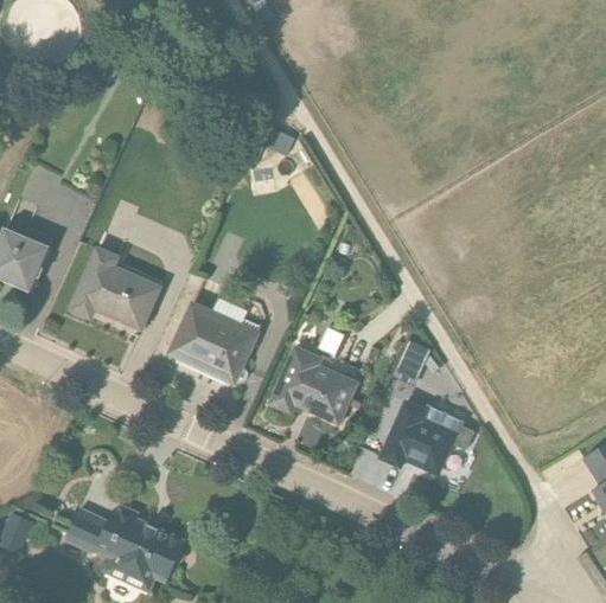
[(0,241),(0,277),(30,290),(52,238),(33,229),(31,232),(10,223),(7,229),(6,228),(0,241)]
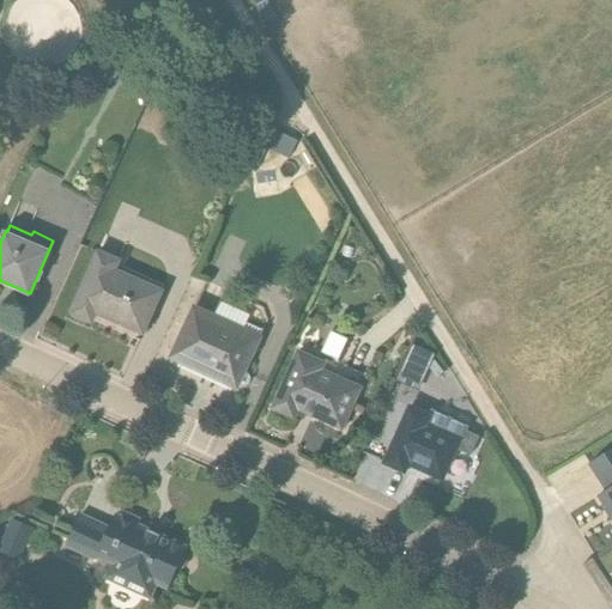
[(97,248),(68,312),(92,324),(97,315),(144,335),(164,288),(117,268),(121,259),(97,248)]
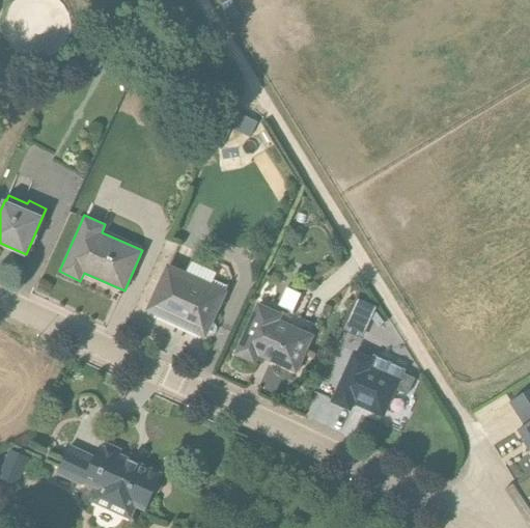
[(167,262),(145,310),(205,337),(208,332),(212,333),(216,331),(217,328),(216,323),(213,322),(227,290),(225,289),(227,285),(213,279),(216,272),(190,260),(186,271),(167,262)]
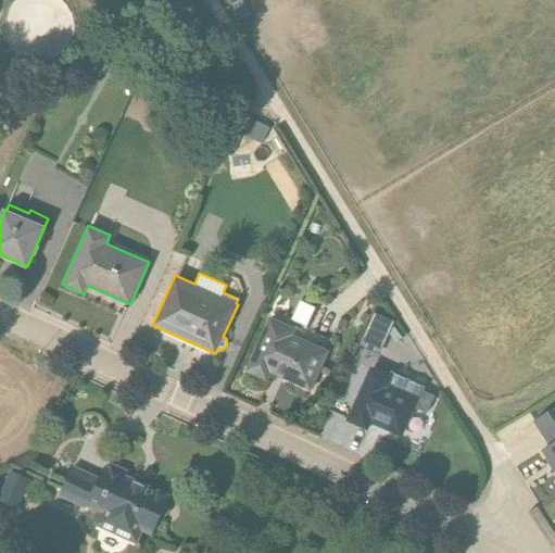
[(300,300),(291,317),(306,324),(314,306),(300,300)]
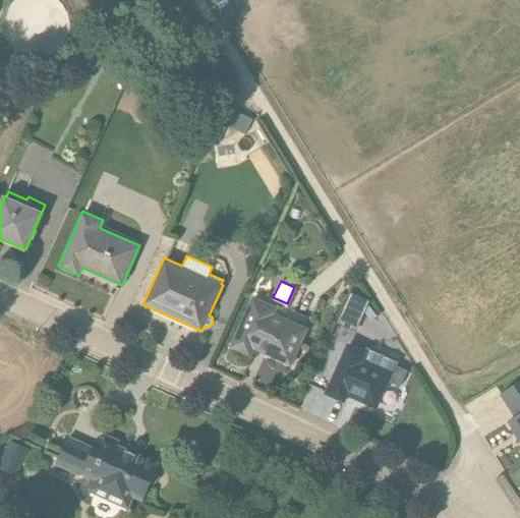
[(367,296),(351,292),(344,318),(360,322),(367,296)]
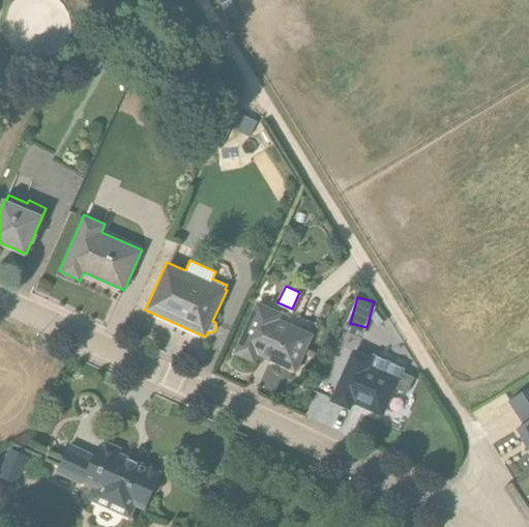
[(257,301),(234,353),(255,362),(258,355),(296,372),(313,333),(280,319),(283,312),(257,301)]
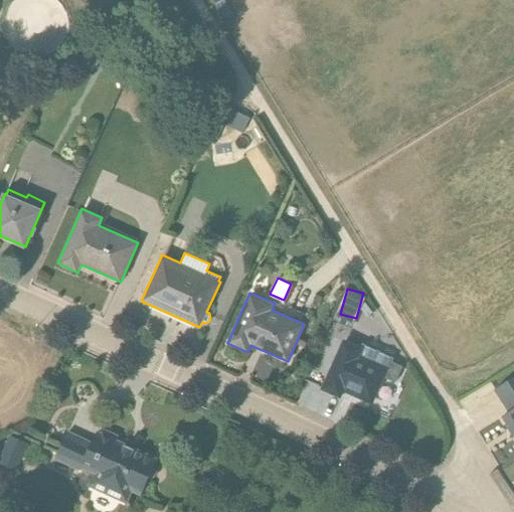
[(343,342),(323,387),(339,394),(342,388),(371,400),(382,375),(394,379),(400,365),(390,361),(392,357),(361,344),(359,349),(343,342)]
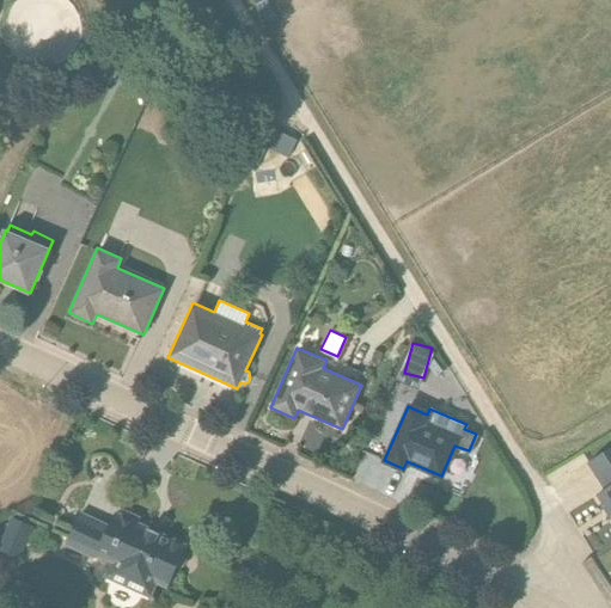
[(610,446),(588,461),(605,487),(598,493),(604,504),(603,505),(610,516),(610,446)]
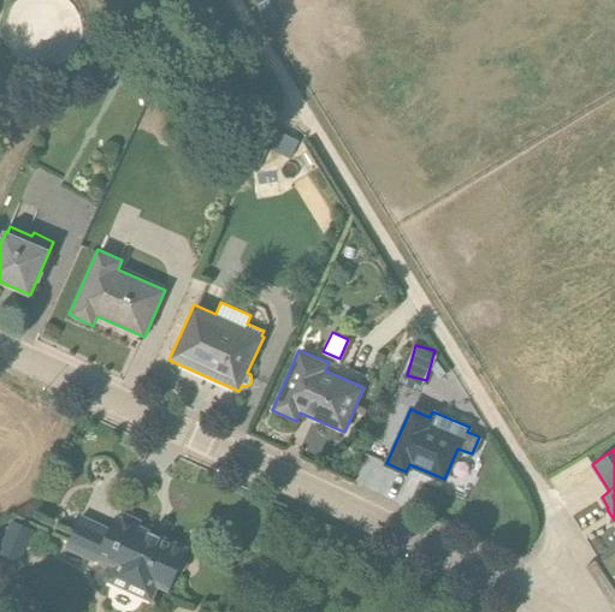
[(81,516),(65,548),(96,563),(98,560),(111,565),(105,580),(152,601),(158,587),(169,592),(178,572),(183,570),(189,559),(187,553),(188,548),(137,526),(140,520),(122,512),(119,517),(116,516),(110,529),(81,516)]
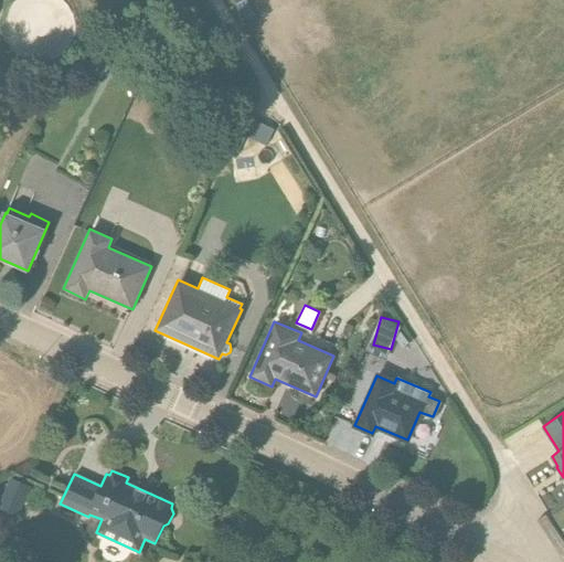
[(23,475),(10,505),(22,510),(35,480),(23,475)]
